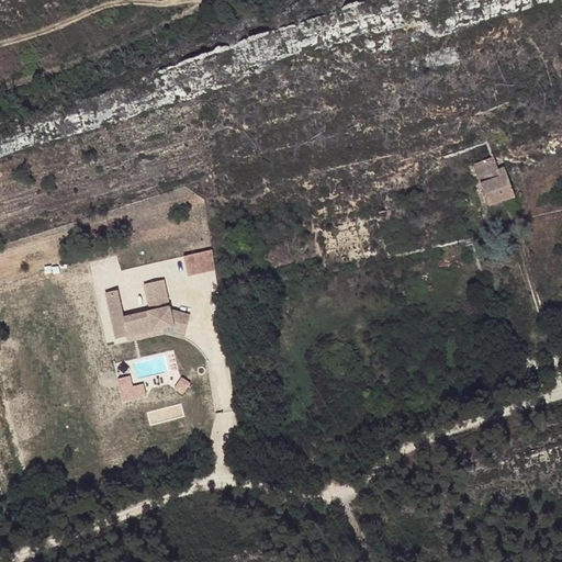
[(473,160),(476,170),(490,201),(517,191),(506,163),(498,166),(493,152),(473,160)]
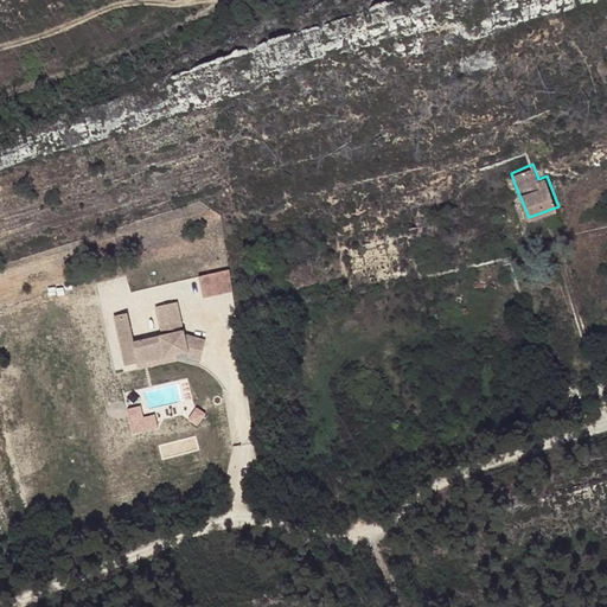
[(535,235),(530,224),(519,227),(525,238),(535,235)]
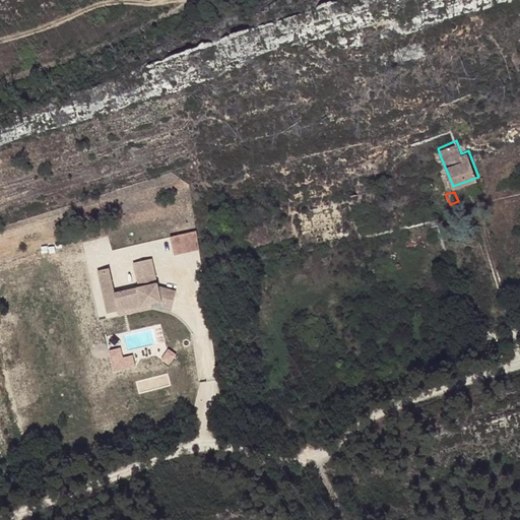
[(197,230),(172,236),(176,255),(202,248),(197,230)]
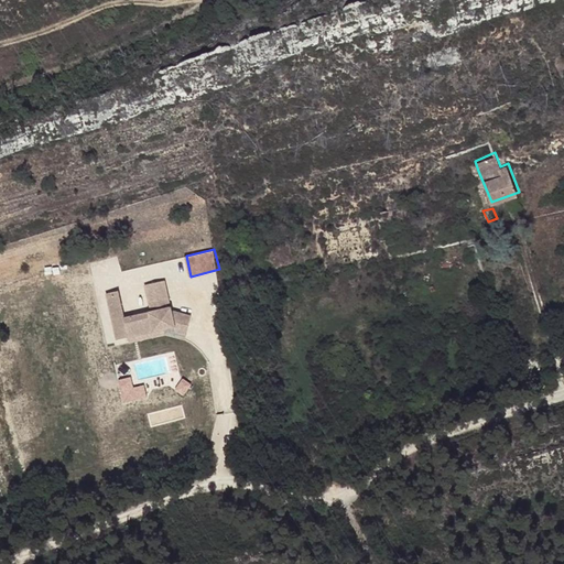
[(145,285),(149,302),(169,297),(164,280),(145,285)]
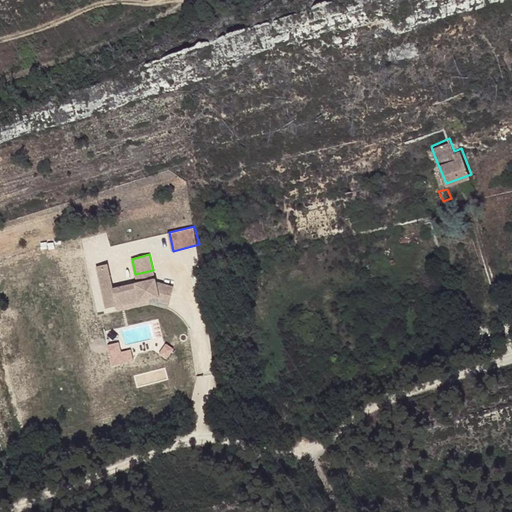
[(107,264),(96,266),(106,308),(117,305),(159,296),(160,301),(169,304),(174,287),(156,281),(153,270),(135,274),(137,283),(113,288),(107,264)]
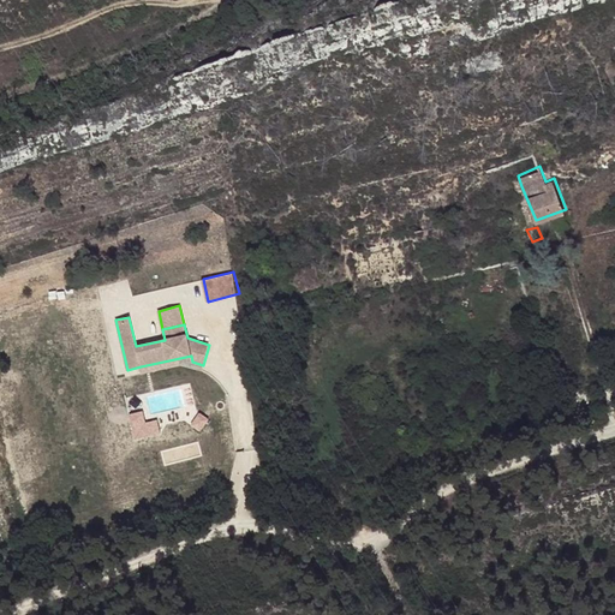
[(203,365),(192,362),(191,356),(141,366),(142,374),(181,364),(201,370),(203,365)]
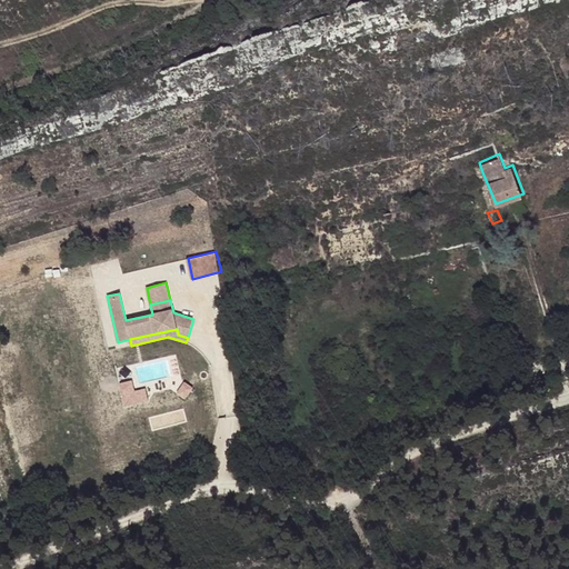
[(135,379),(122,381),(126,405),(150,401),(148,387),(137,389),(135,379)]
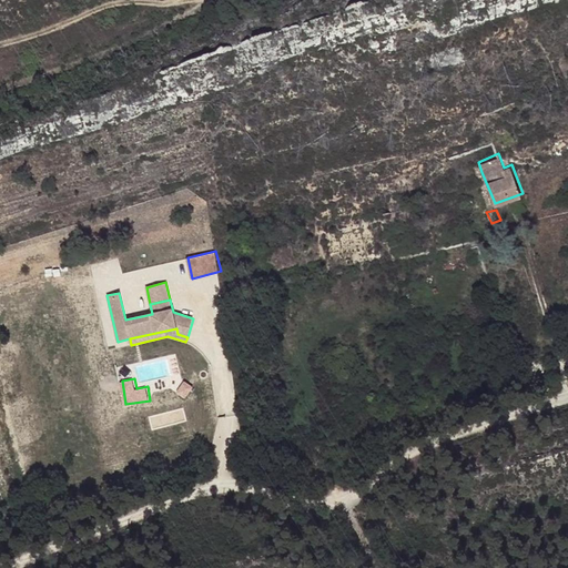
All buildings are outlined.
